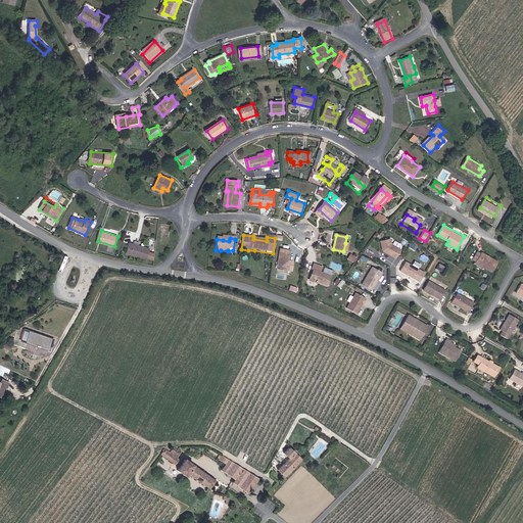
[(390,238),(381,240),(383,250),(396,258),(401,250),(391,243),(390,238)]
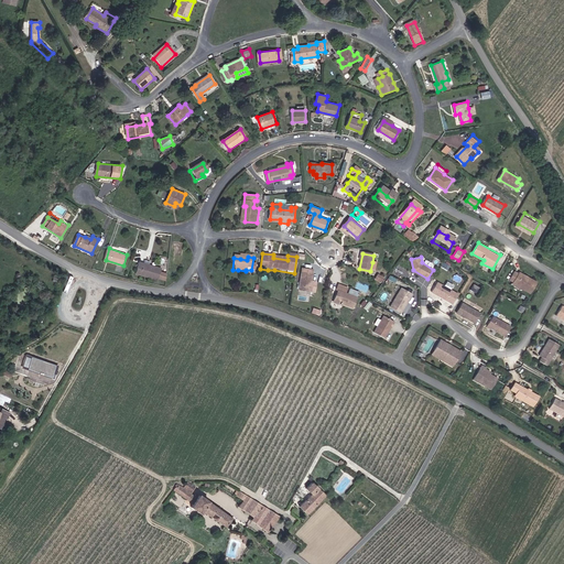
[(158,277),(165,279),(166,272),(160,270),(161,268),(139,262),(136,274),(158,280),(158,277)]
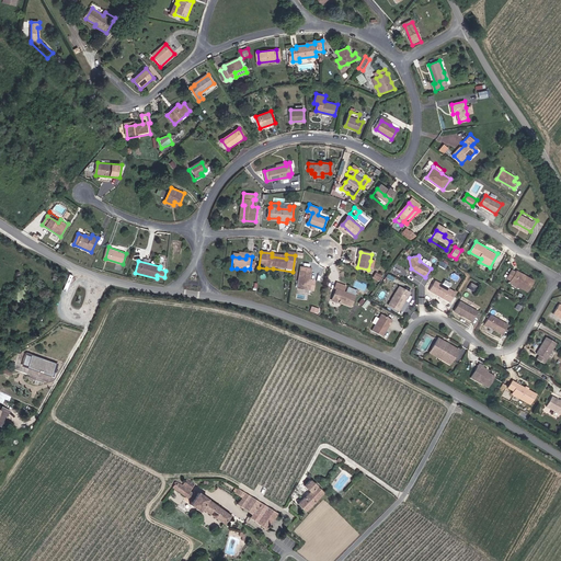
[(312,268),(302,266),(299,288),(309,289),(312,268)]
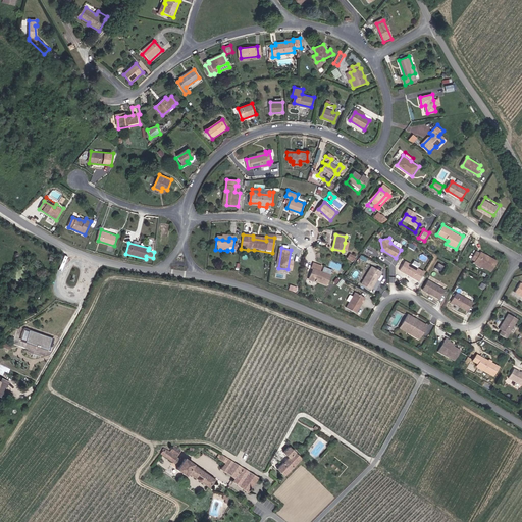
[(491,272),(497,261),(480,253),(479,254),(476,252),(472,260),(475,261),(475,263),(477,264),(478,263),(483,266),(483,268),(491,272)]
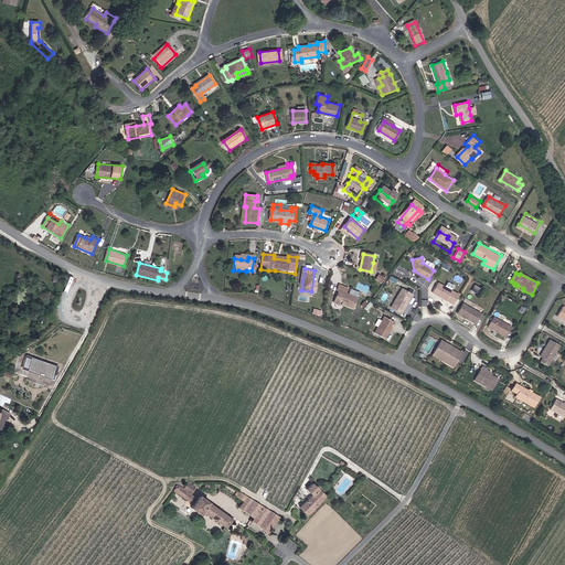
[(438,281),(433,291),(446,300),(452,290),(438,281)]
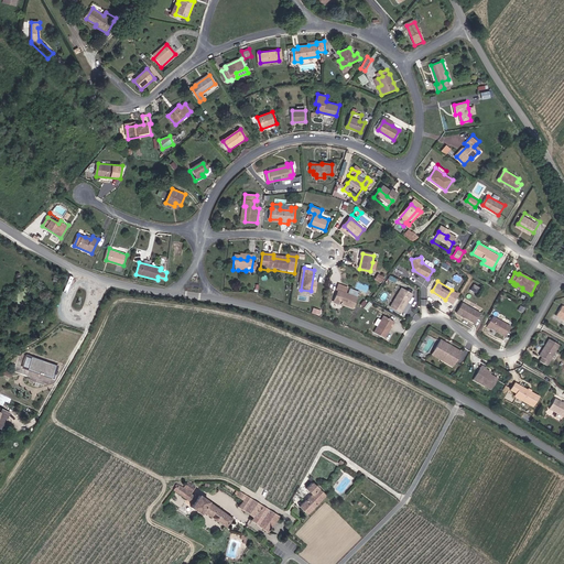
[(357,297),(346,293),(348,288),(339,284),(336,290),(337,291),(334,300),(353,307),(357,297)]
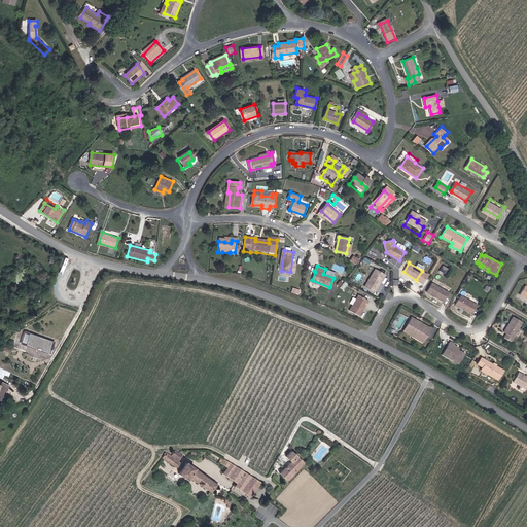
[(385,274),(376,269),(364,286),(374,291),(385,274)]
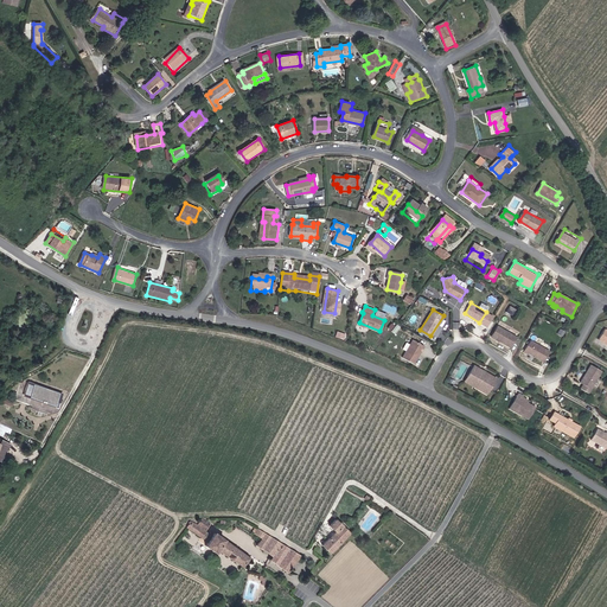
[(497,326),(491,337),(510,347),(517,337),(497,326)]
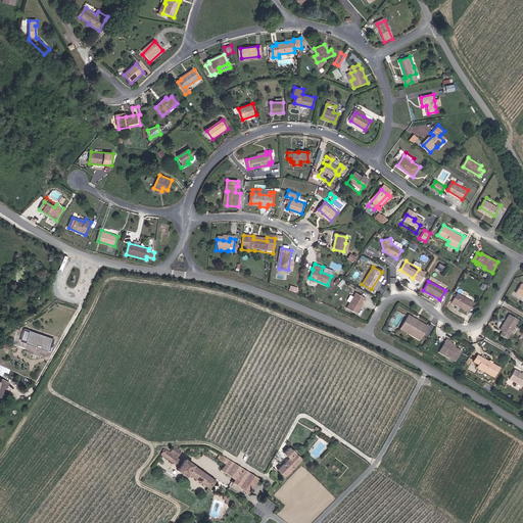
[(357,292),(347,307),(357,314),(366,298),(357,292)]
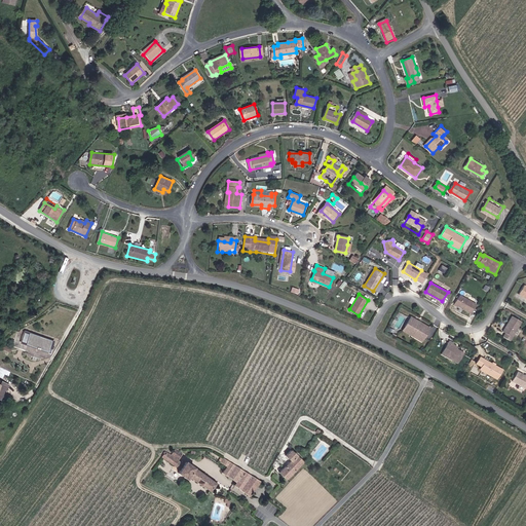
[(460,295),(454,305),(458,307),(459,306),(472,313),(477,304),(460,295)]
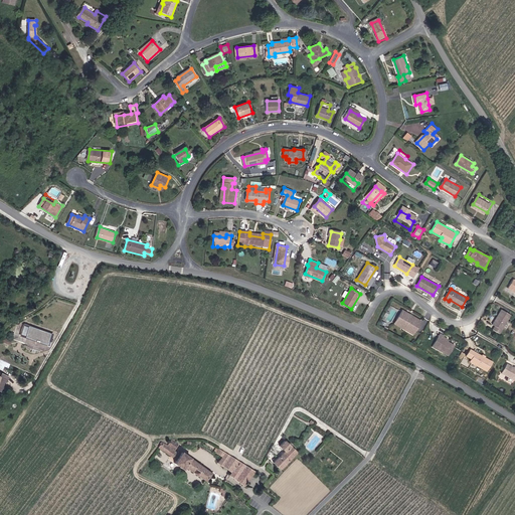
[(500,334),(511,315),(502,310),(493,325),(496,327),(494,330),(500,334)]
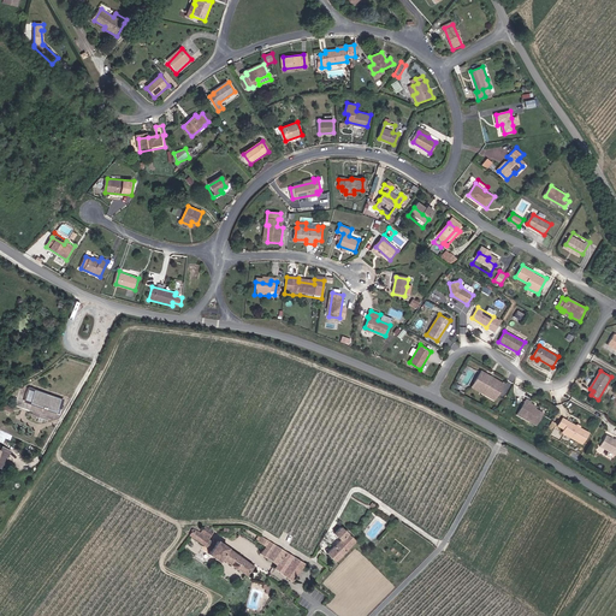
[(483,372),(477,383),(487,389),(485,394),(496,401),(505,385),(483,372)]
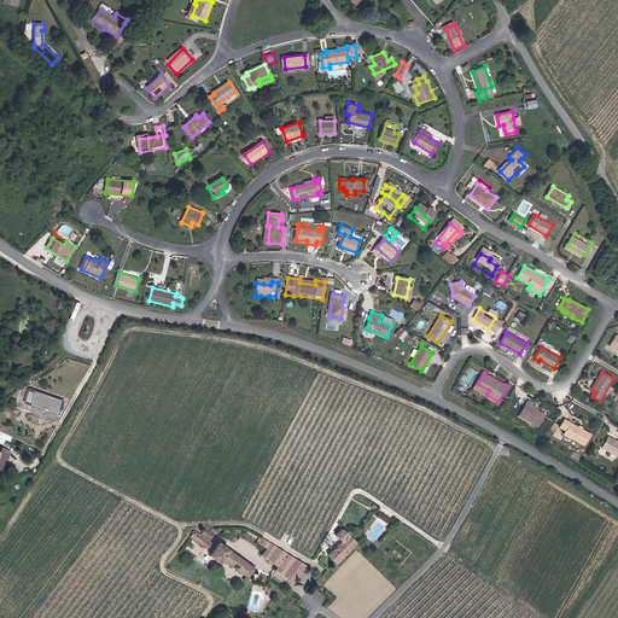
[(489,390),(478,384),(476,389),(487,395),(489,390)]
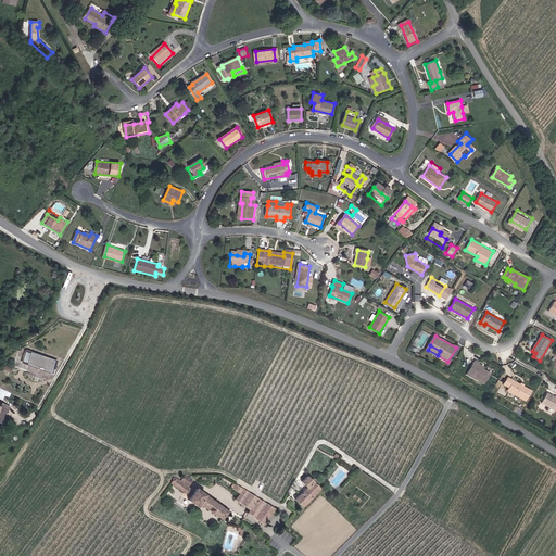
[(28,365),(32,353),(26,351),(25,355),(20,353),(16,365),(27,368),(28,365)]
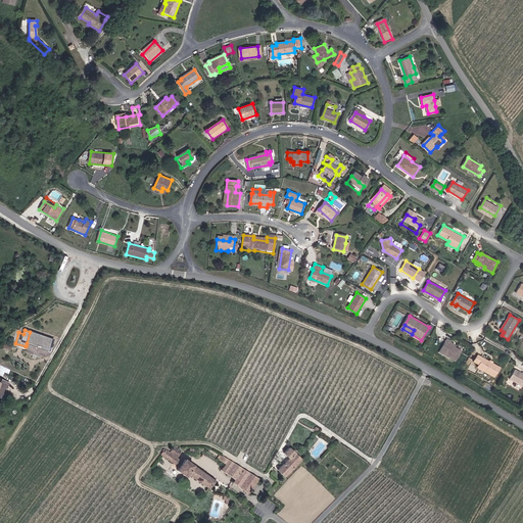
[(30,332),(27,343),(49,350),(52,339),(30,332)]
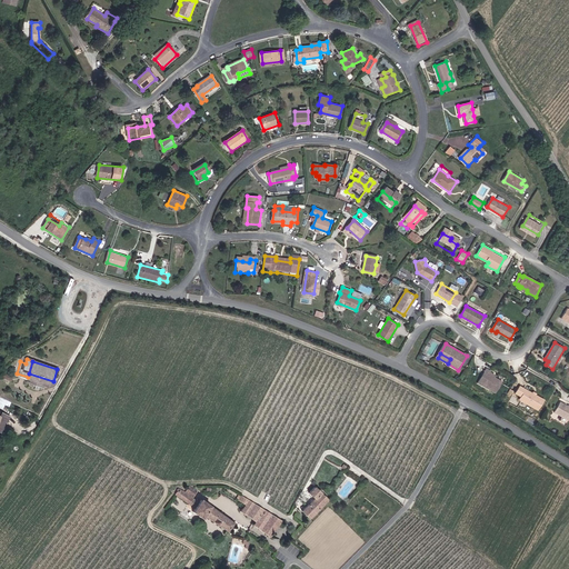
[(487,368),(479,382),(496,391),(502,380),(493,376),(493,373),(490,371),(490,370),(487,368)]
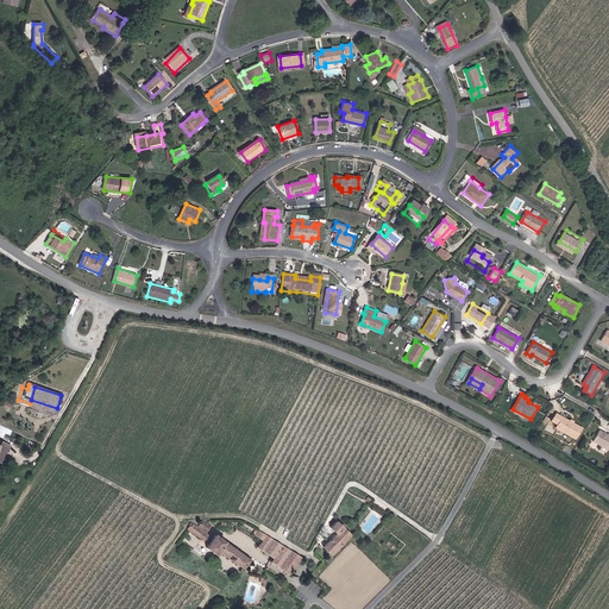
[(583,427),(557,413),(553,420),(559,424),(557,427),(577,438),(583,427)]
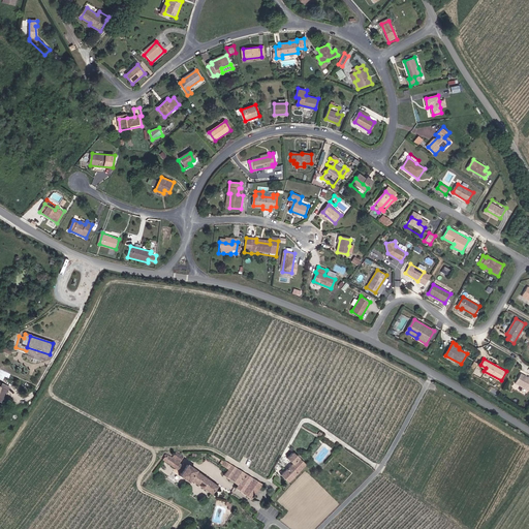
[(528,380),(521,377),(516,386),(528,393),(528,380)]
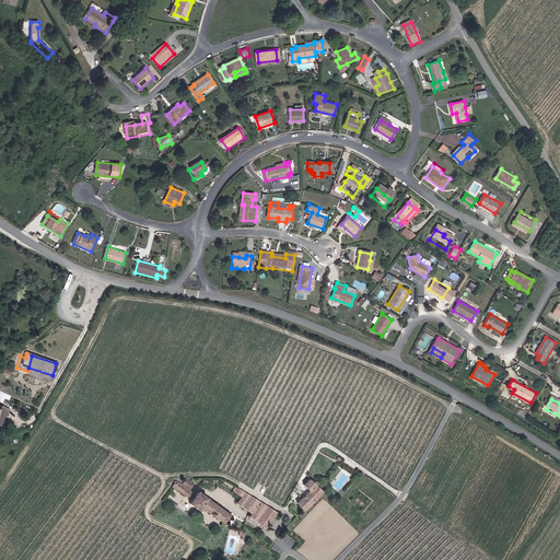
[(0,422),(2,423),(7,413),(8,415),(11,408),(2,405),(0,404),(0,422)]
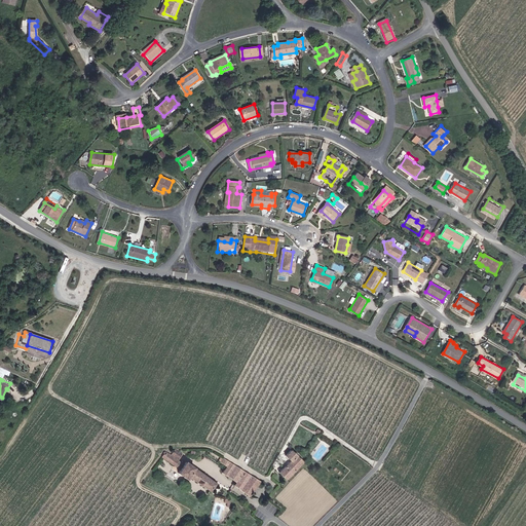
[(172,454),(165,450),(161,456),(164,457),(181,468),(185,463),(179,459),(184,453),(176,448),(172,454)]
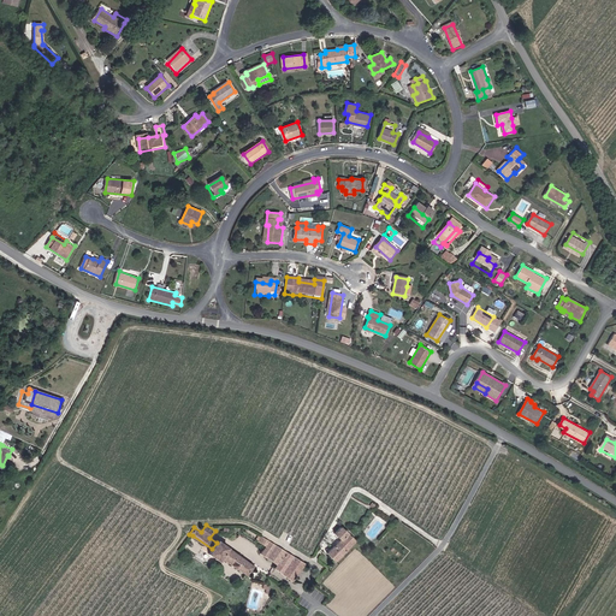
[(327,552),(337,561),(357,542),(341,526),(335,533),(341,539),(327,552)]
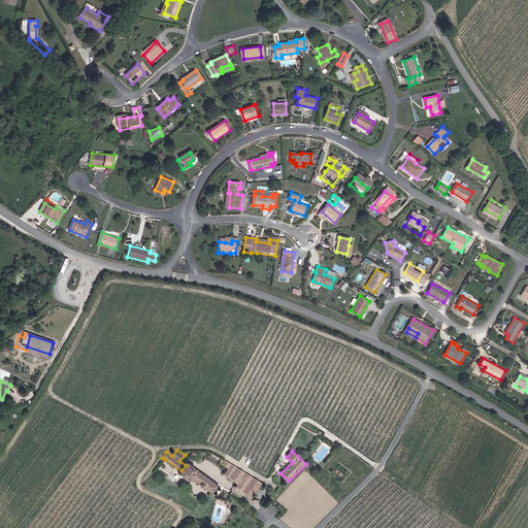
[(237,484),(235,487),(251,498),(262,483),(226,461),(223,465),(228,468),(223,474),(228,479),(228,477),(237,484)]
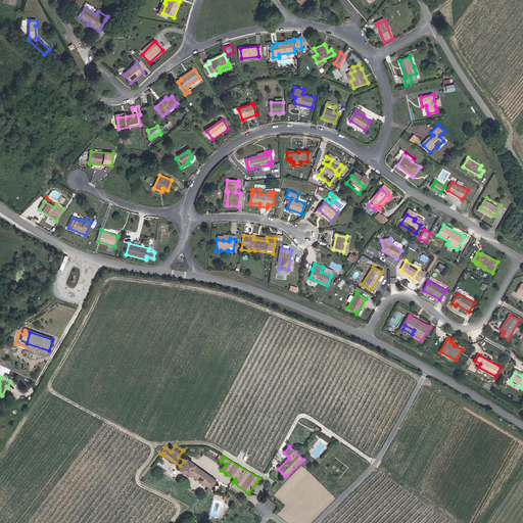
[(180,466),(178,470),(186,476),(187,474),(209,488),(216,480),(185,460),(184,461),(180,466)]
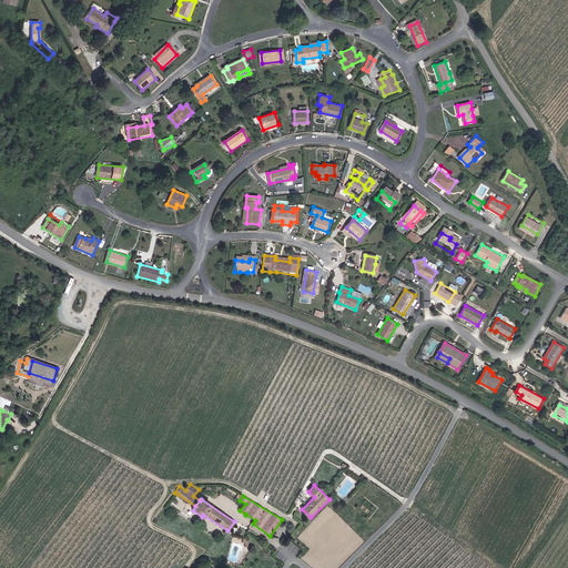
All buildings are outlined.
